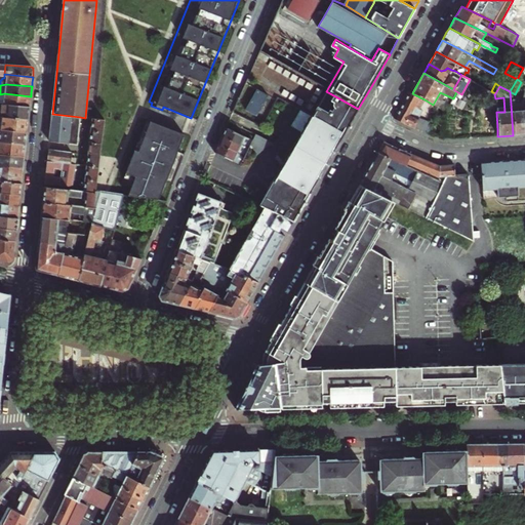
[(268,93),(257,88),(245,110),(255,115),(268,93)]
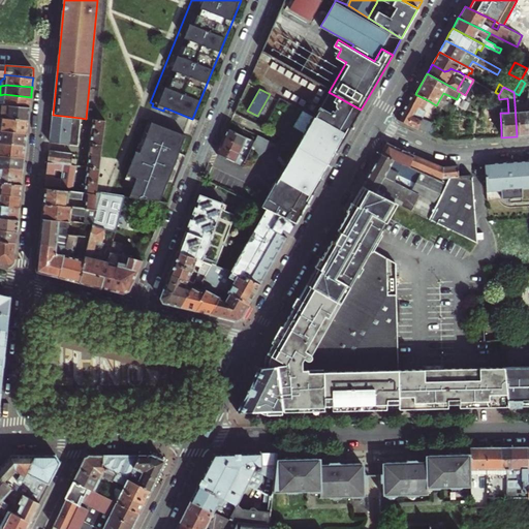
[(528,134),(528,89),(524,104),(522,103),(515,104),(517,136),(528,134)]
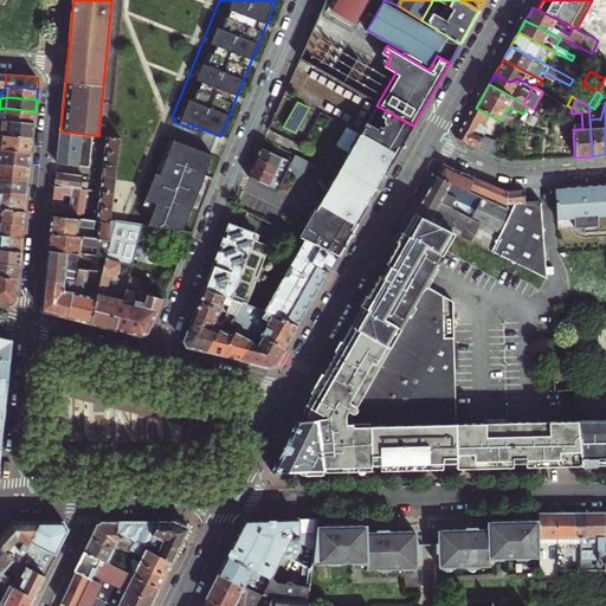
[(367,121),(360,135),(349,153),(331,185),(315,213),(301,238),(307,240),(340,256),(346,246),(350,238),(352,234),(356,226),(362,217),(369,204),(391,167),(400,149),(407,136),(412,126),(376,107),(375,110),(379,111),(382,118),(386,120),(384,124),(380,123),(378,127),(367,121)]
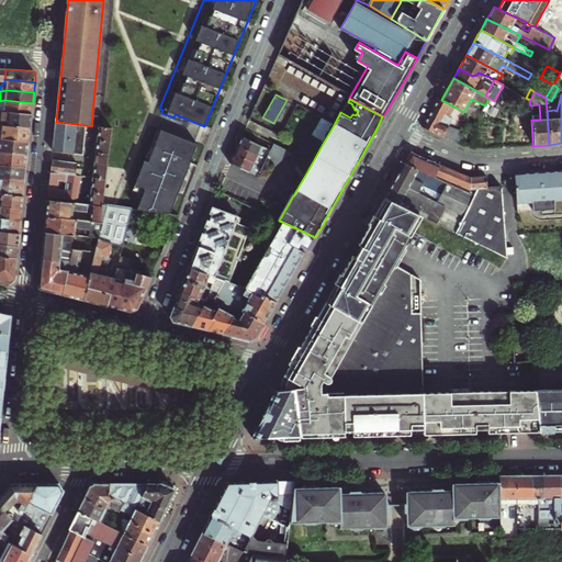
[(450,116),(454,107),(441,100),(438,99),(433,108),(428,115),(447,125),(449,117),(450,116)]
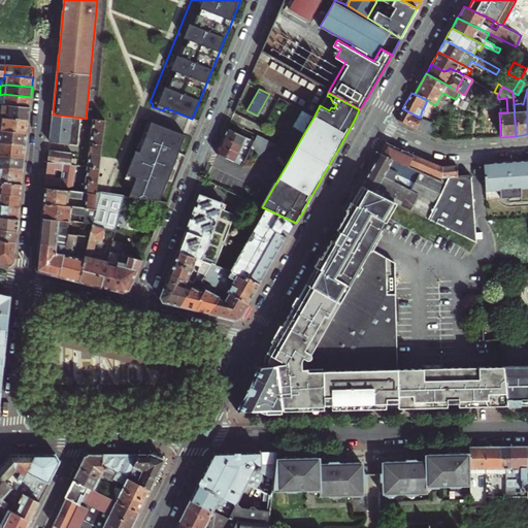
[(4,94),(0,95),(0,104),(30,107),(30,102),(31,97),(4,94)]
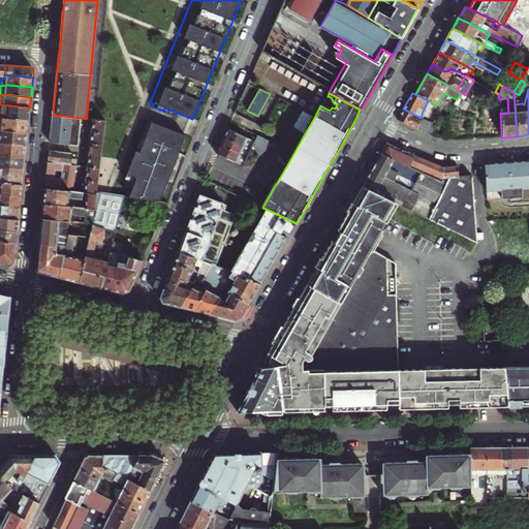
[(441,107),(445,110),(449,104),(453,105),(455,103),(447,99),(445,100),(441,107)]
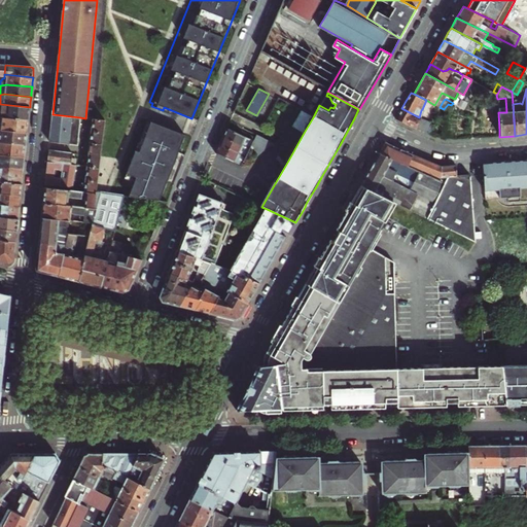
[(0,116),(28,120),(29,114),(30,107),(0,104),(0,116)]
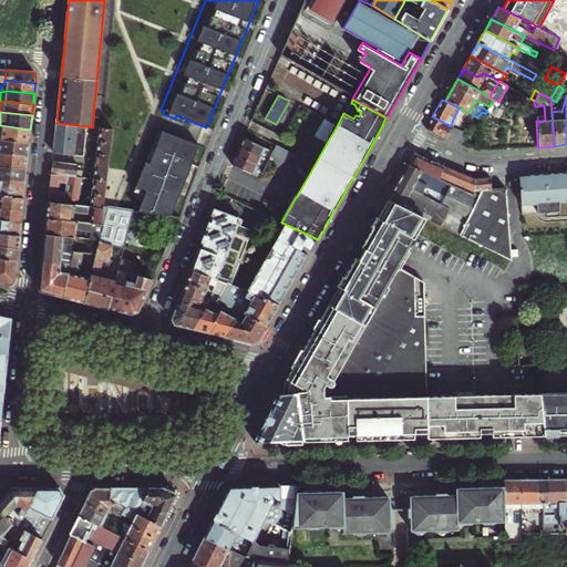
[(430,121),(426,129),(447,138),(451,126),(432,116),(430,121)]
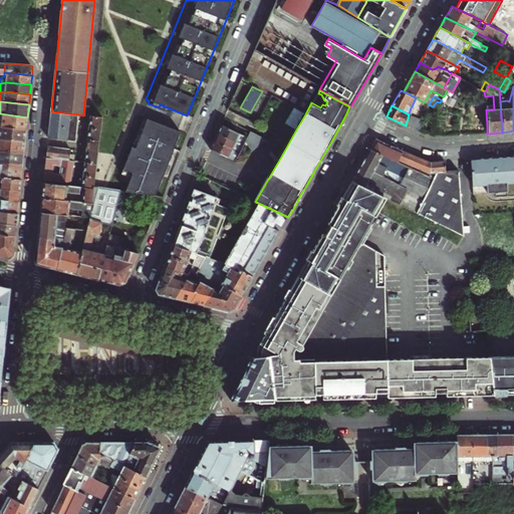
[(409,114),(406,125),(416,131),(420,132),(423,120),(411,116),(414,109),(411,107),(409,114)]
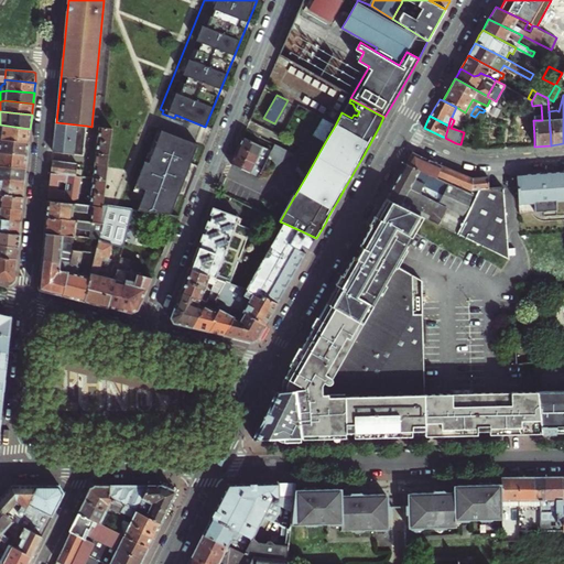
[(313,136),(325,142),(335,126),(323,119),(313,136)]
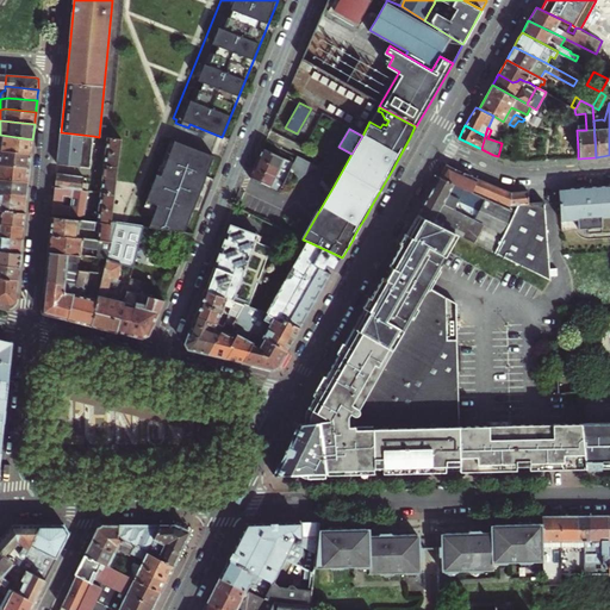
[(57,166),(89,169),(91,163),(92,150),(93,136),(61,132),(60,138),(57,166)]
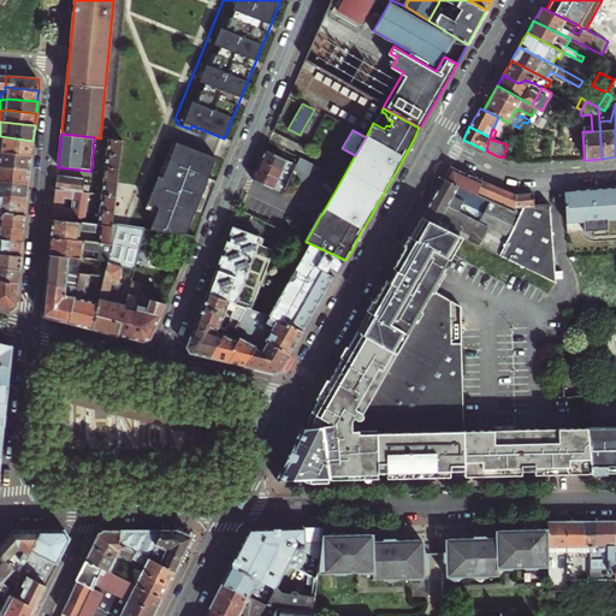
[(33,141),(0,136),(0,148),(5,149),(5,152),(31,155),(33,149),(33,141)]
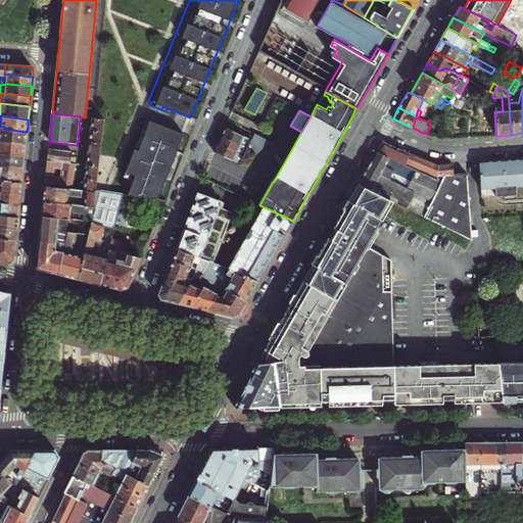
[(102,119),(91,117),(90,125),(90,130),(100,131),(102,119)]
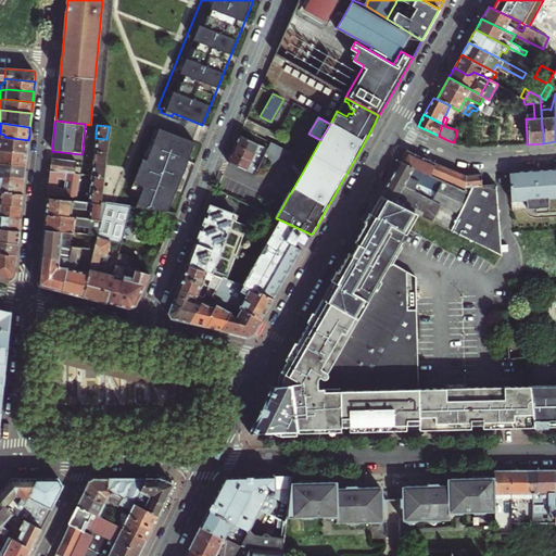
[(140,191),(135,206),(162,210),(166,212),(175,191),(180,179),(188,162),(187,161),(194,142),(155,126),(130,188),(140,191)]
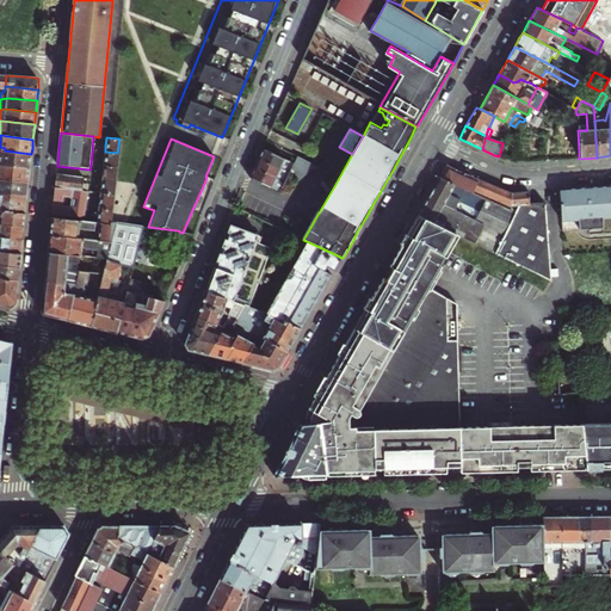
[(261,153),(259,158),(291,173),(295,164),(264,148),(261,153)]
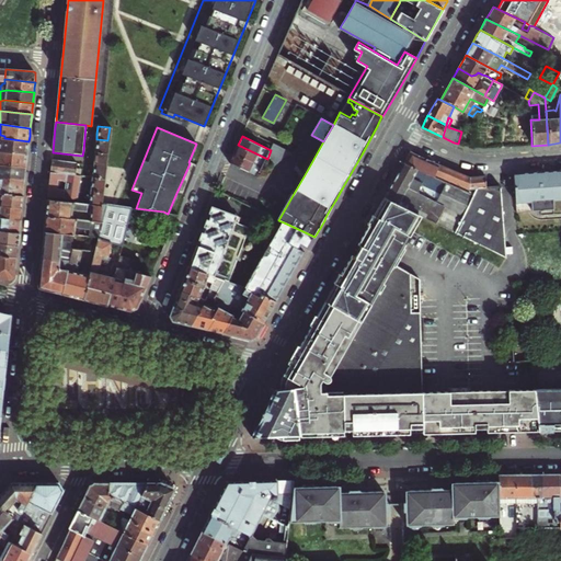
[(0,150),(27,153),(27,148),(29,141),(4,138),(0,138),(0,150)]
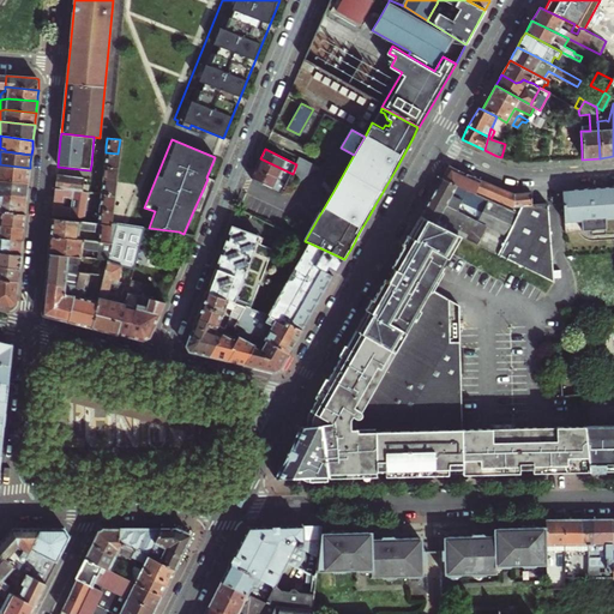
[(118,154),(106,152),(104,158),(103,166),(116,167),(118,154)]
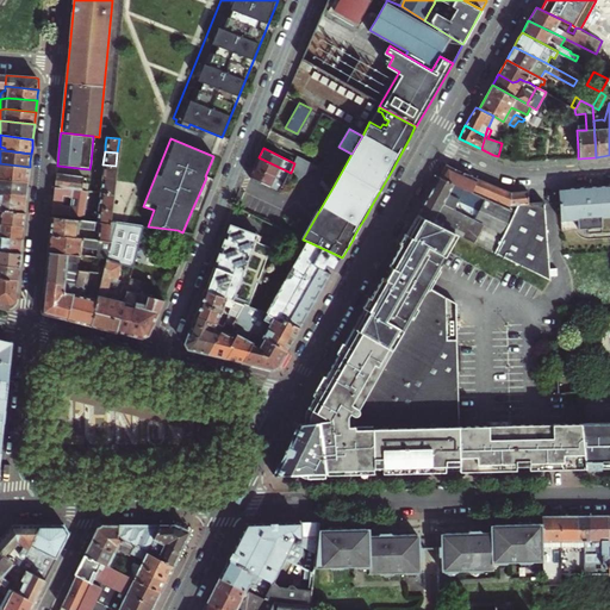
[(257,162),(255,167),(286,182),(288,176),(291,173),(259,157),(257,162)]
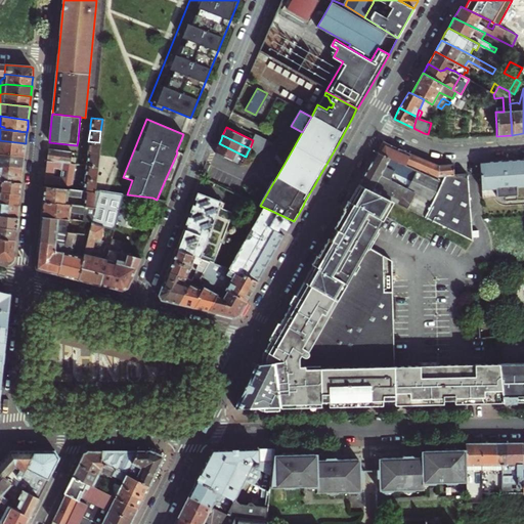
[(270,142),(256,135),(253,140),(250,148),(248,151),(255,156),(270,142)]
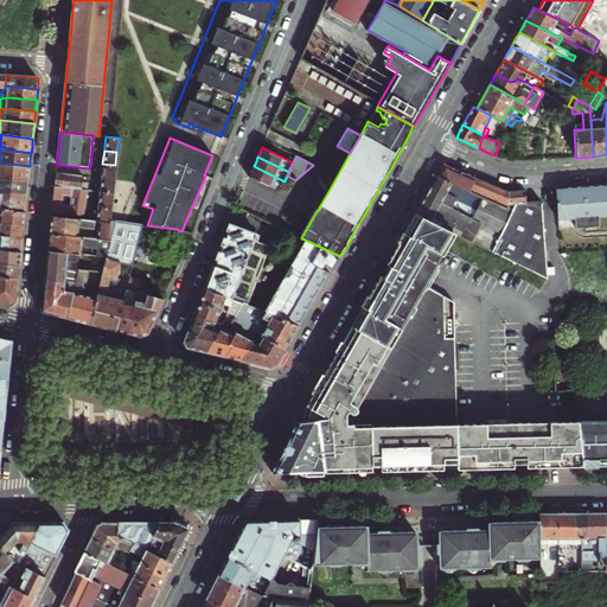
[(0,177),(29,180),(29,174),(30,166),(0,163),(0,177)]
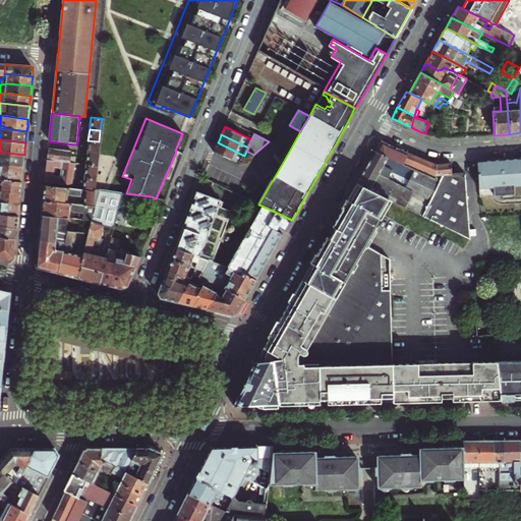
[(87,149),(85,157),(97,158),(98,155),(99,141),(88,140),(87,149)]
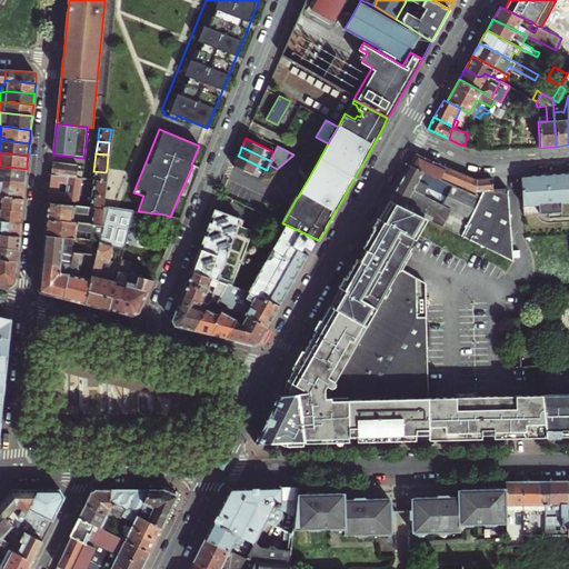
[(415,159),(411,166),(421,171),(439,180),(445,167),(437,163),(431,161),(417,155),(415,159)]
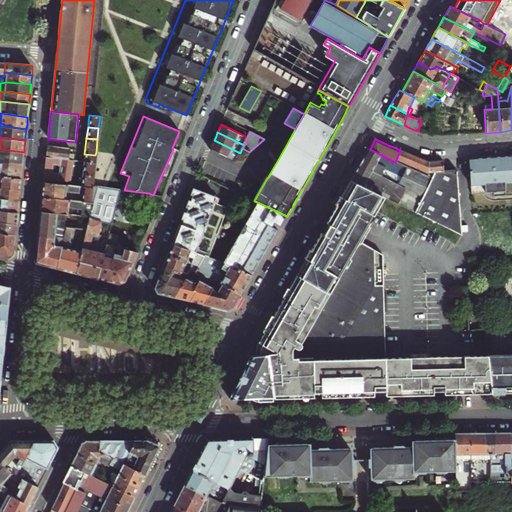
[(212,144),(210,149),(236,161),(240,153),(214,140),(212,144)]
